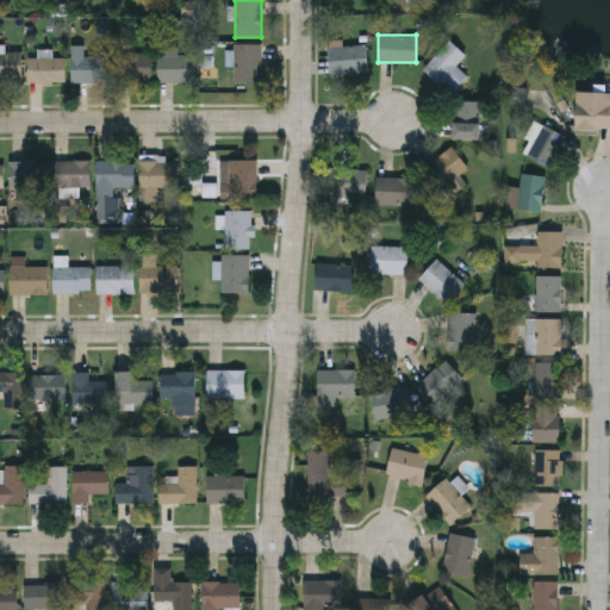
[(452,93),(424,67),(449,39),(466,55),(456,64),(468,76),(452,93)]
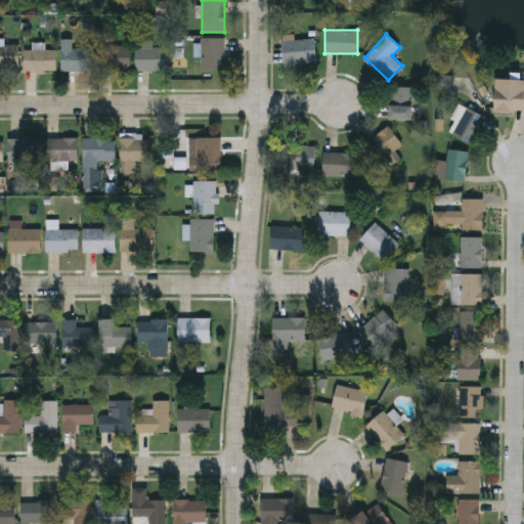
[(224,70),(201,70),(201,38),(224,38),(224,70)]
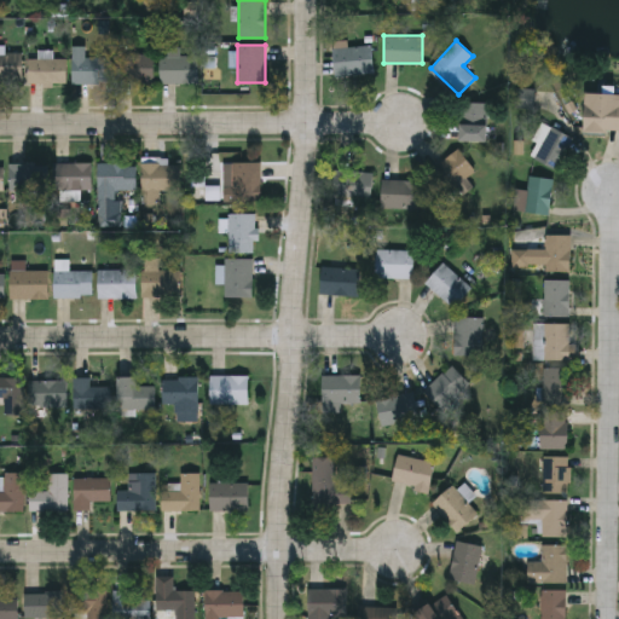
[(334,46),(372,46),(372,74),(334,74),(334,46)]
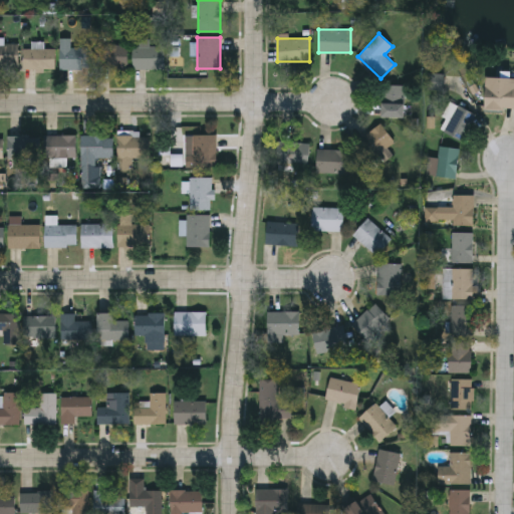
[(0,43),(18,43),(18,65),(0,65),(0,43)]
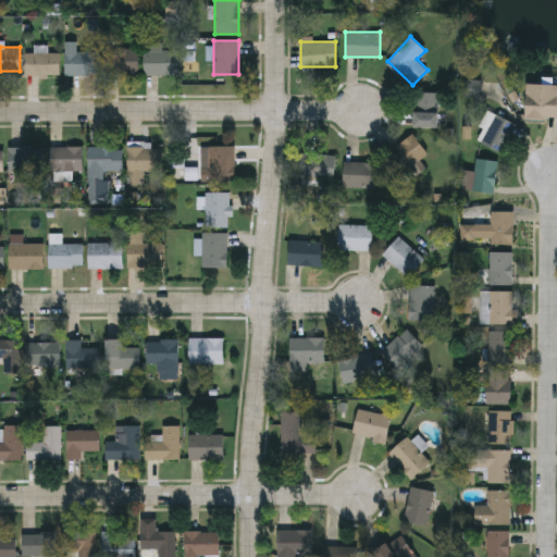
[(138,74),(107,74),(107,49),(138,49),(138,74)]
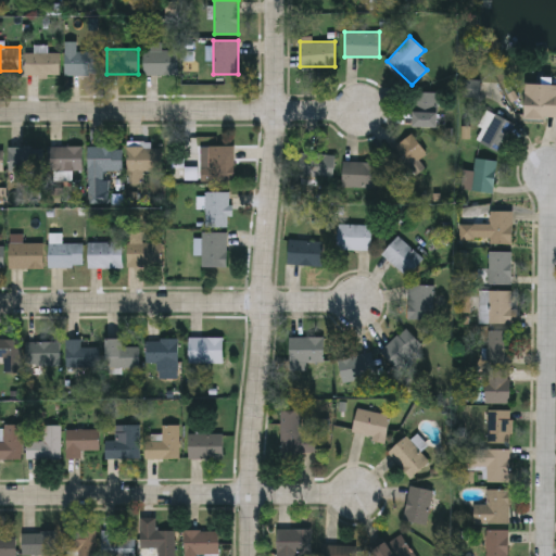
[(144,49),(178,49),(178,74),(144,74),(144,49)]
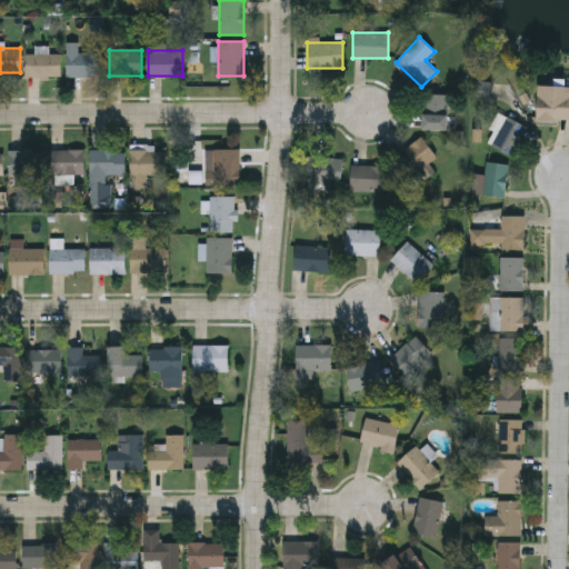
[(26,76),(26,52),(60,52),(60,76),(26,76)]
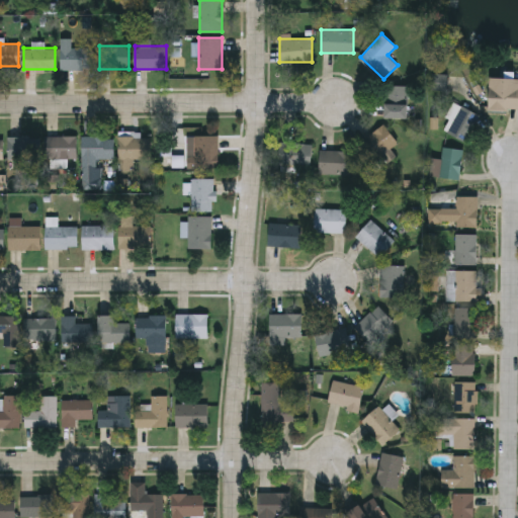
[(91,69),(60,69),(60,48),(91,48),(91,69)]
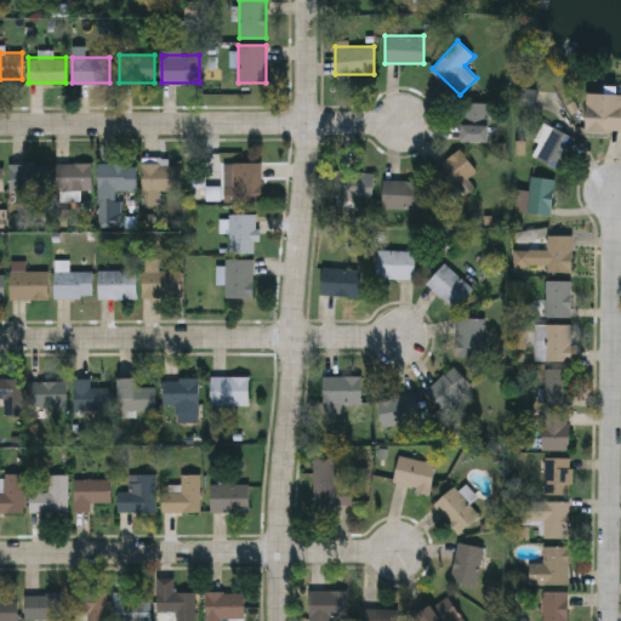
[(535,89),(535,107),(517,107),(517,89),(535,89)]
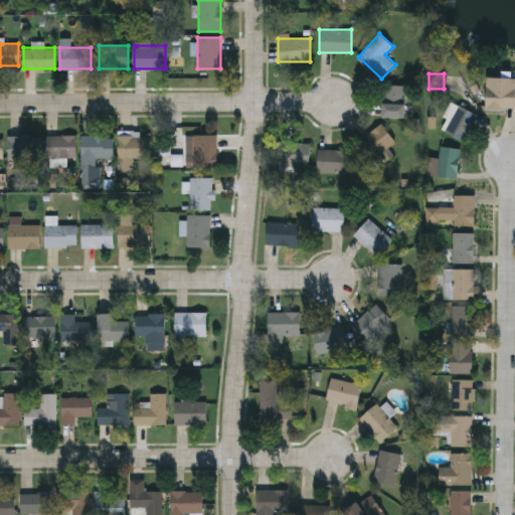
[(514,110),(486,110),(486,76),(514,76),(514,110)]
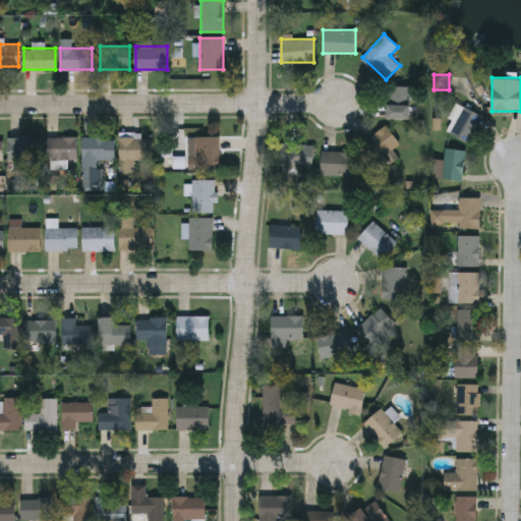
[(410,118),(387,118),(387,85),(410,85),(410,118)]
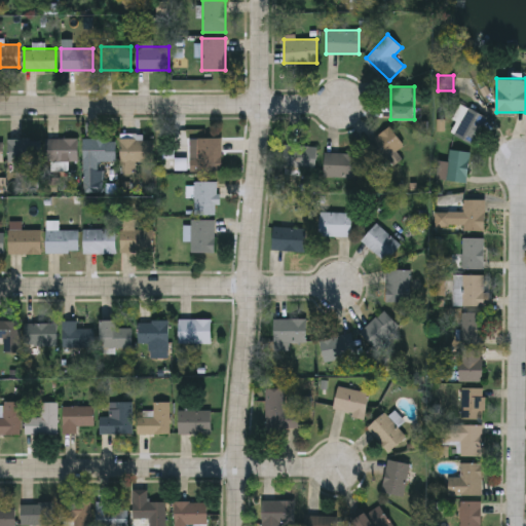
[(473,144),(454,135),(467,107),(487,116),(473,144)]
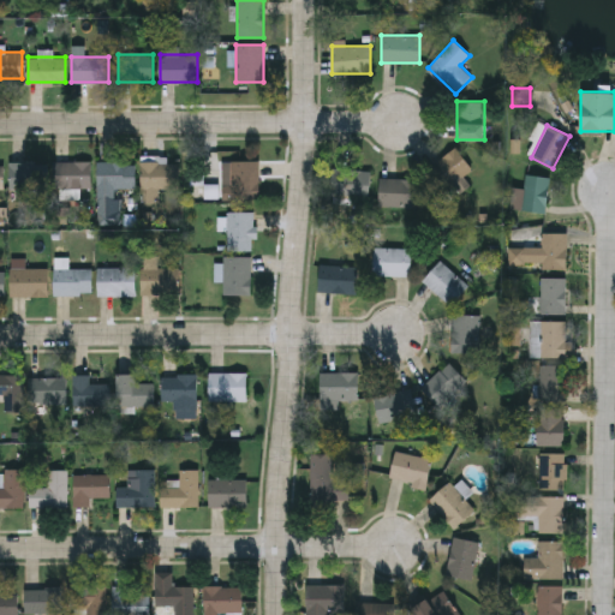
[(470,185),(459,193),(452,184),(442,190),(427,168),(457,147),(472,168),(463,175),(470,185)]
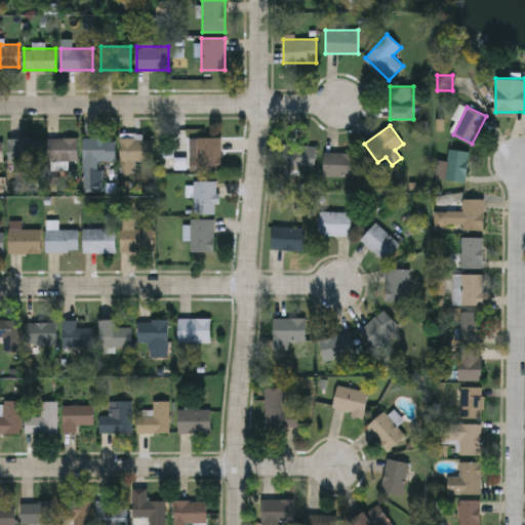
[(189,136),(221,136),(221,170),(189,170),(189,136)]
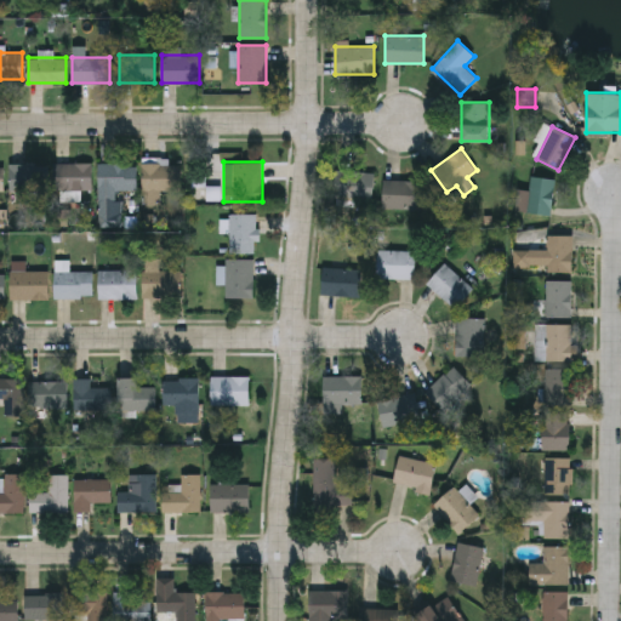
[(47,191),(10,191),(10,164),(47,163),(47,191)]
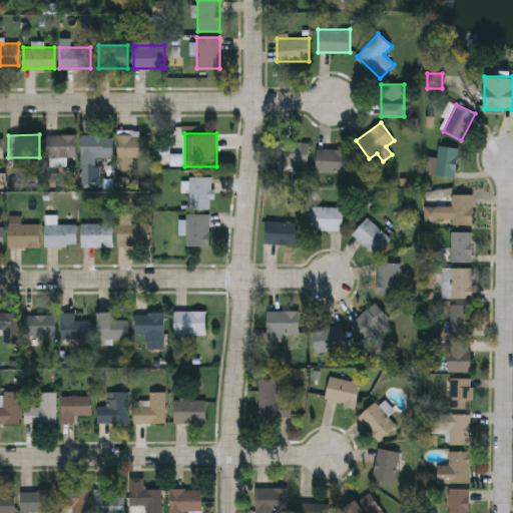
[(75,134),(75,156),(44,156),(44,134),(75,134)]
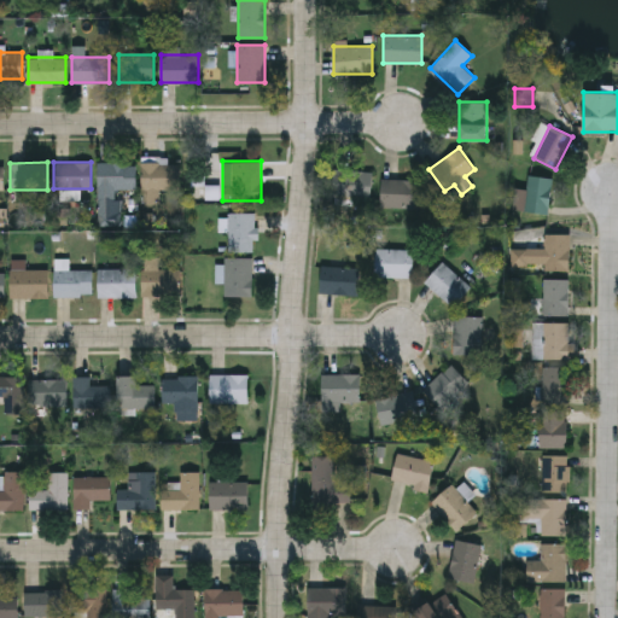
[(180,188),(158,188),(158,202),(141,202),(141,162),(180,162),(180,188)]
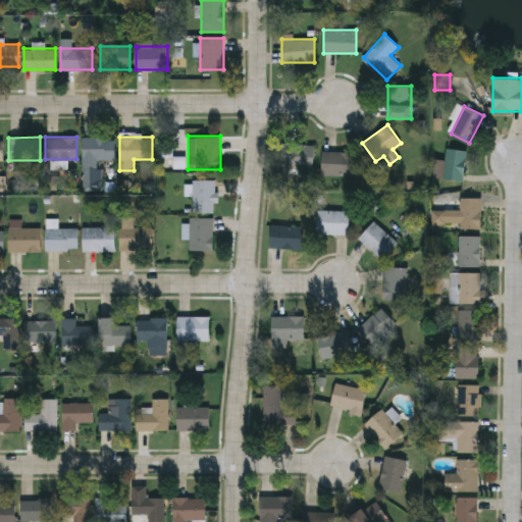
[(82,159),(82,138),(114,138),(114,159),(82,159)]
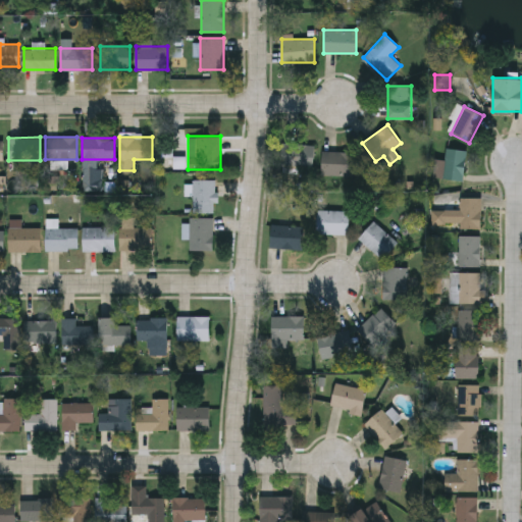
[(280,167),(280,145),(313,145),(313,167),(280,167)]
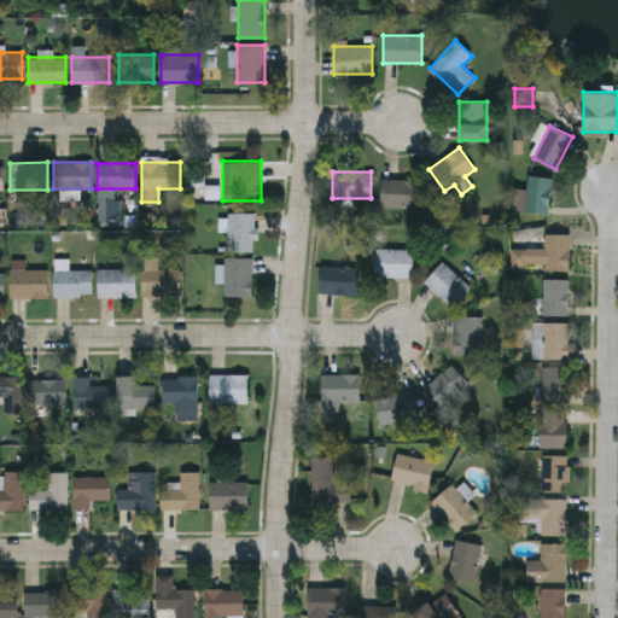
[(522,211),(523,175),(551,176),(549,213),(522,211)]
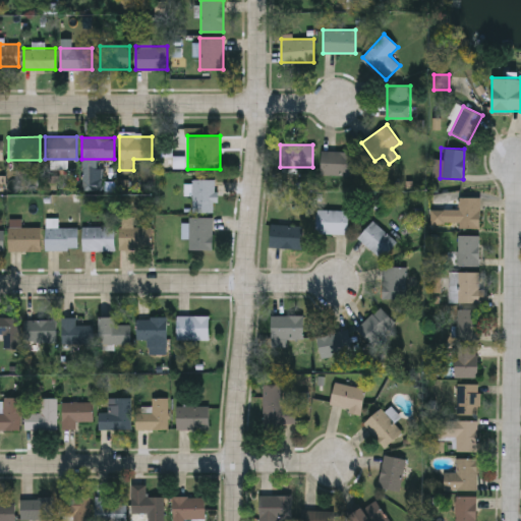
[(353,174),(326,174),(326,151),(353,151),(353,174)]
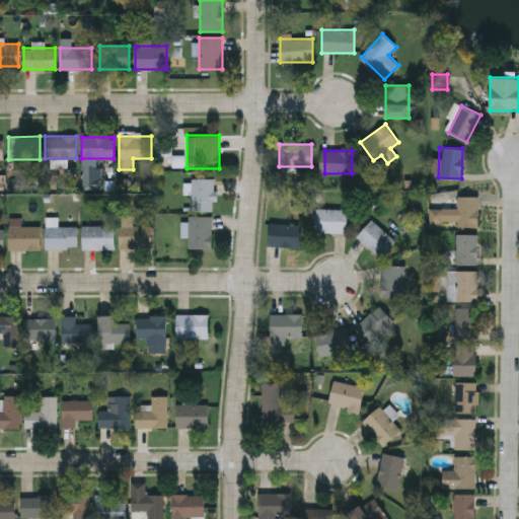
[(191,211),(191,178),(213,178),(213,211),(191,211)]
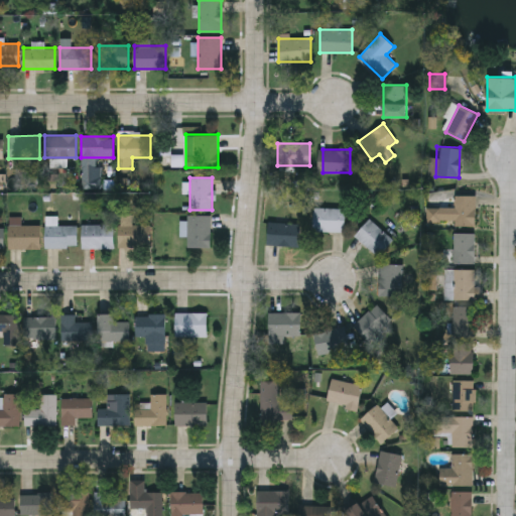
[(475,196),(475,224),(437,224),(437,207),(454,207),(454,196),(475,196)]
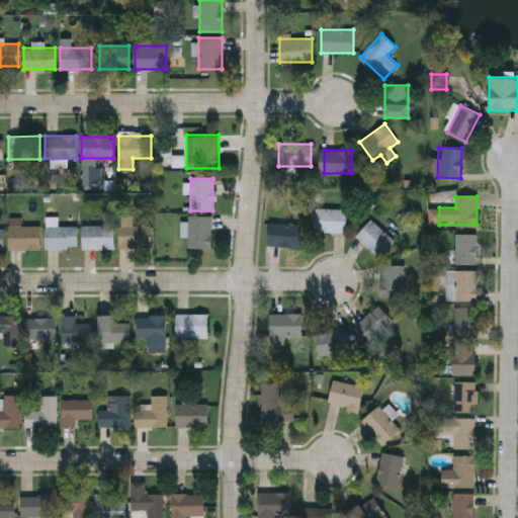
[(315,232),(315,208),(346,208),(346,232),(315,232)]
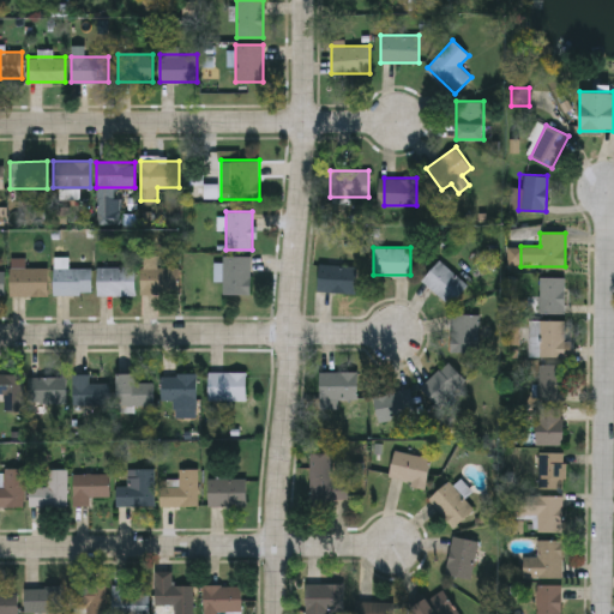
[(180,268),(180,294),(140,294),(140,256),(156,256),(156,268),(180,268)]
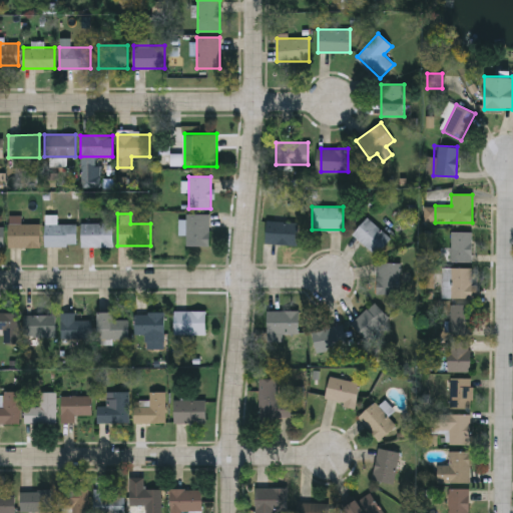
[(208,245),(186,245),(186,213),(208,213),(208,245)]
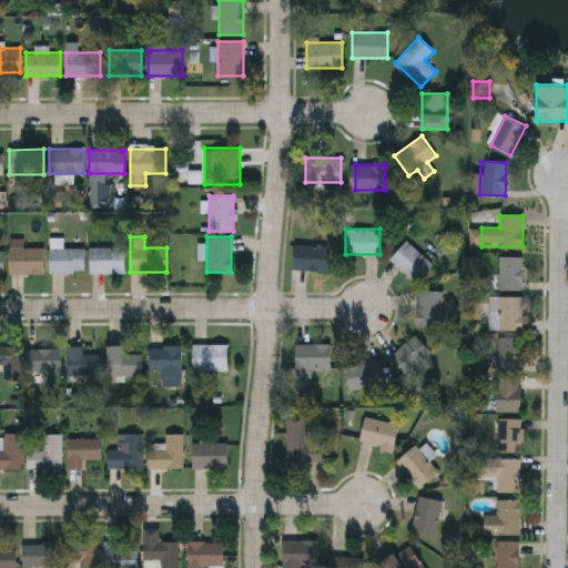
[(21,247),(43,247),(43,273),(9,273),(9,240),(21,240),(21,247)]
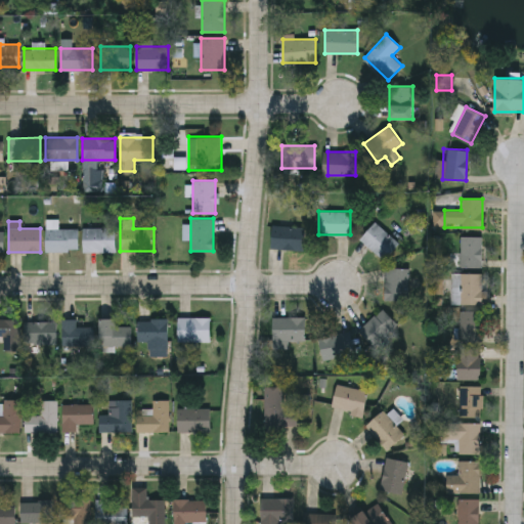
[(384,260),(359,239),(375,221),(399,242),(384,260)]
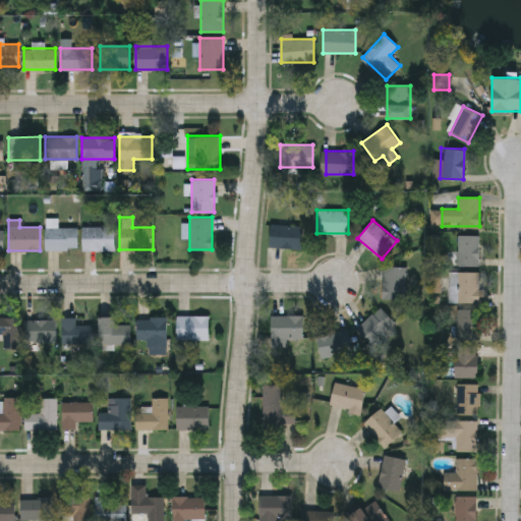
[(270,247),(270,225),(305,225),(305,248),(270,247)]
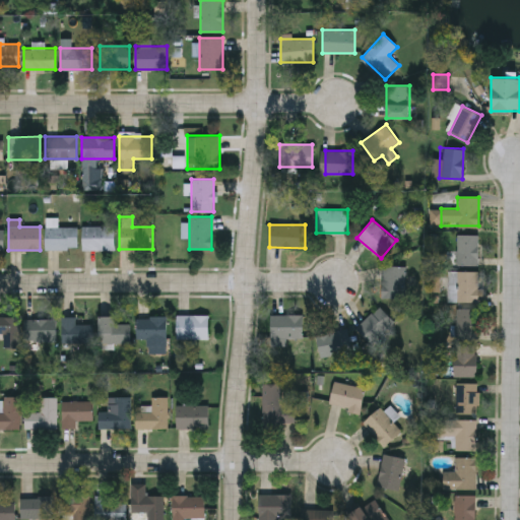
[(46,249),(46,226),(77,226),(77,249),(46,249)]
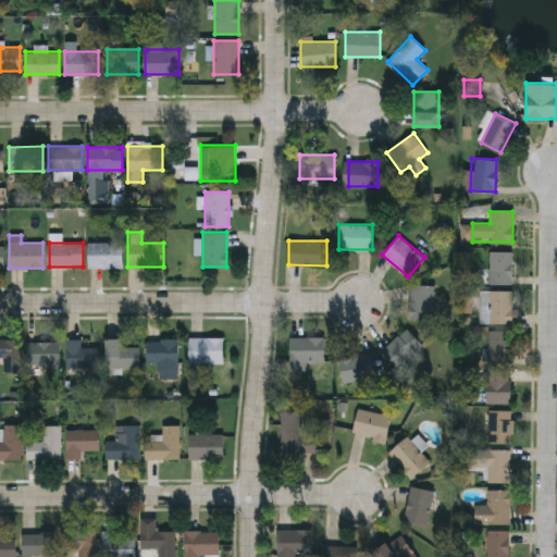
[(123,243),(123,267),(88,267),(88,243),(123,243)]
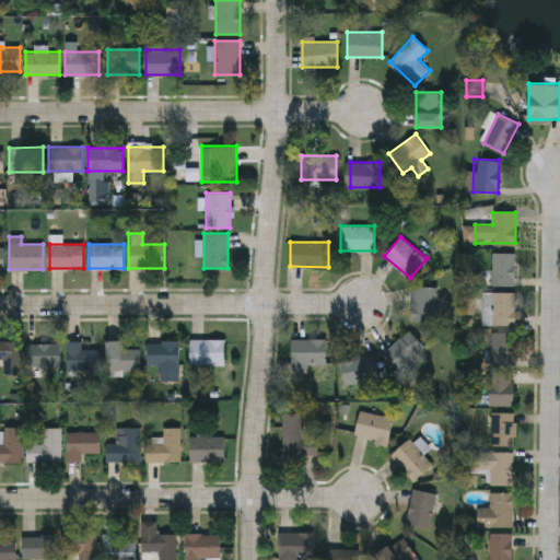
[(515,253),(515,286),(491,286),(491,253),(515,253)]
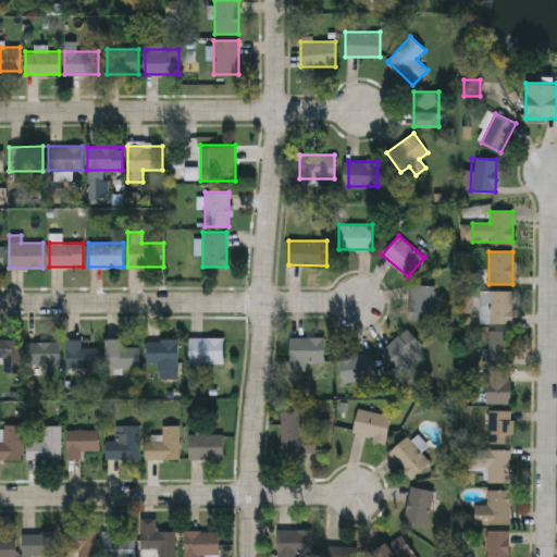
[(434,320),(408,320),(408,285),(434,285),(434,320)]
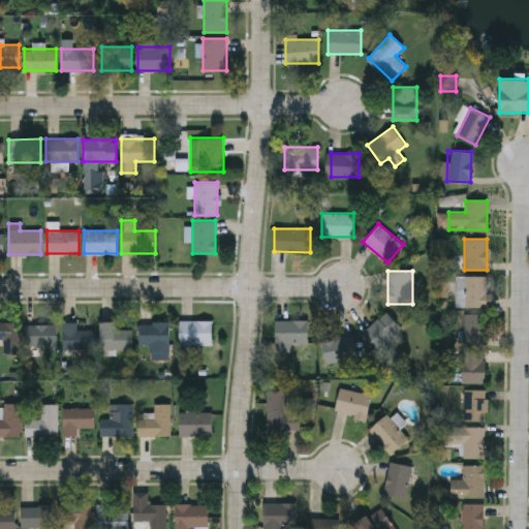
[(487,276),(487,308),(459,308),(459,291),(464,291),(464,276),(487,276)]
